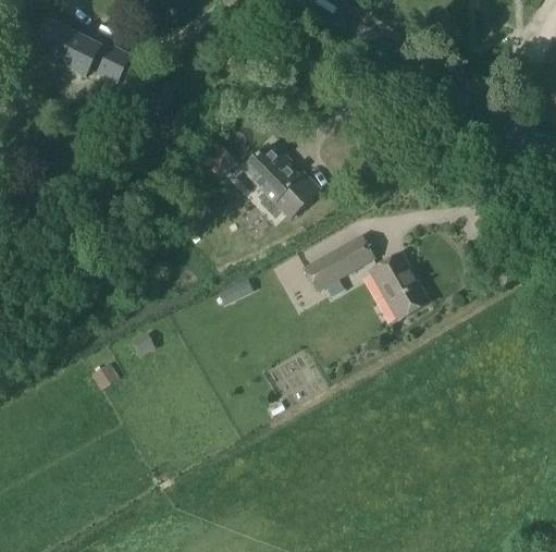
[(89,69),(116,82),(130,56),(88,36),(86,41),(47,22),(33,50),(85,76),(89,69)]
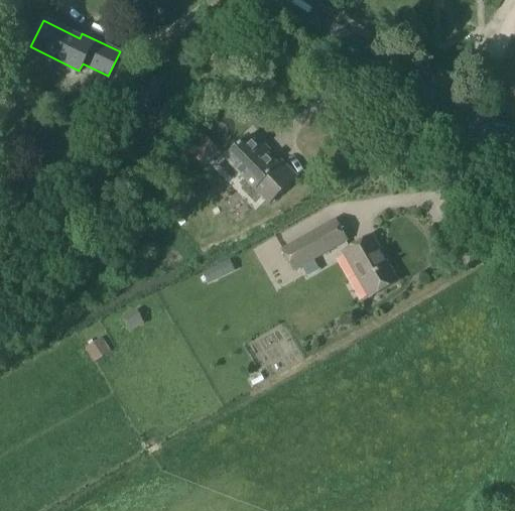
[(167,76),(152,68),(132,107),(147,115),(167,76)]
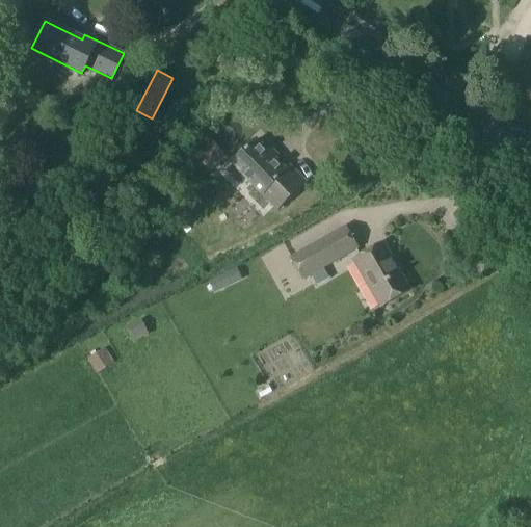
[(83,100),(98,107),(107,86),(93,80),(83,100)]
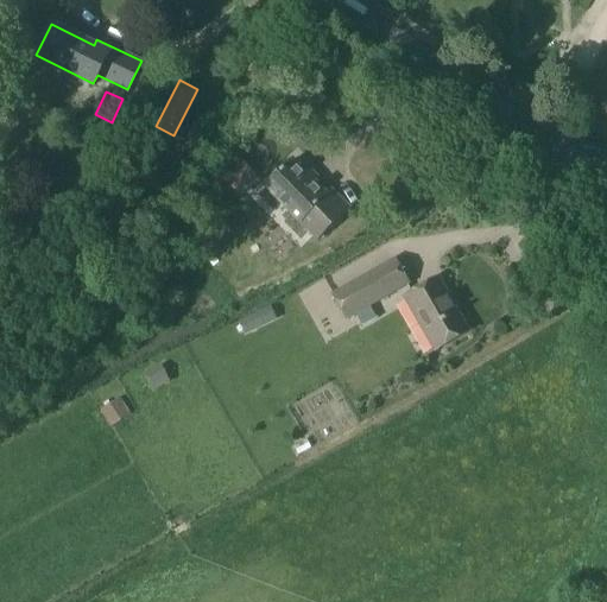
[(236,153),(217,171),(234,189),(253,171),(236,153)]
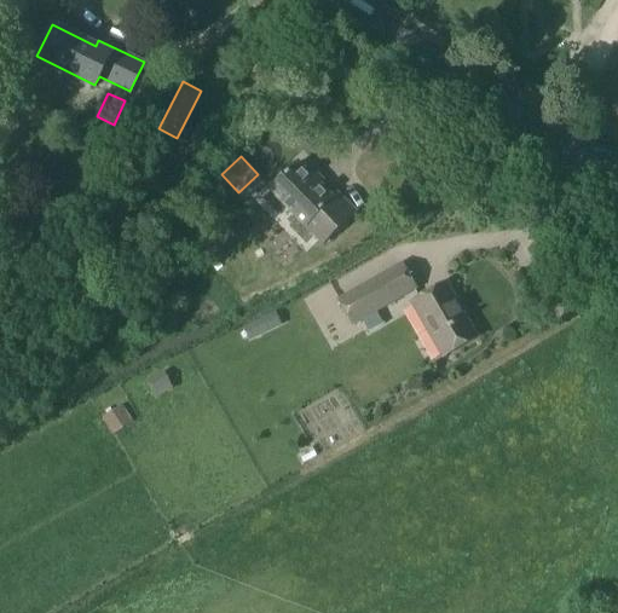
[(334,190),(329,195),(296,161),(269,188),(322,243),(356,210),(334,190)]
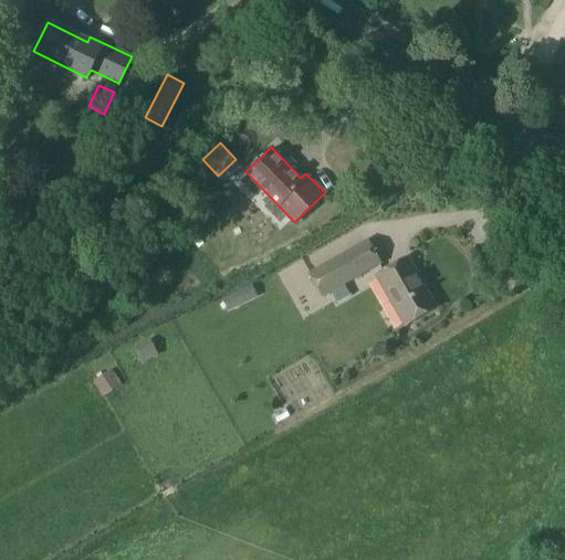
[(234,229),(246,251),(264,242),(253,220),(234,229)]
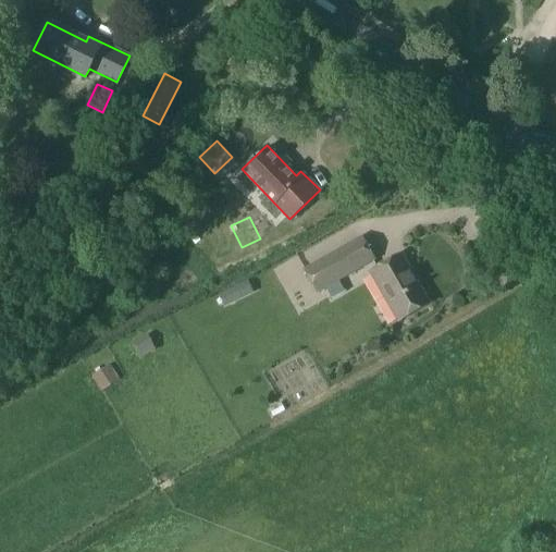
[(359,234),(299,268),(313,293),(372,259),(359,234)]
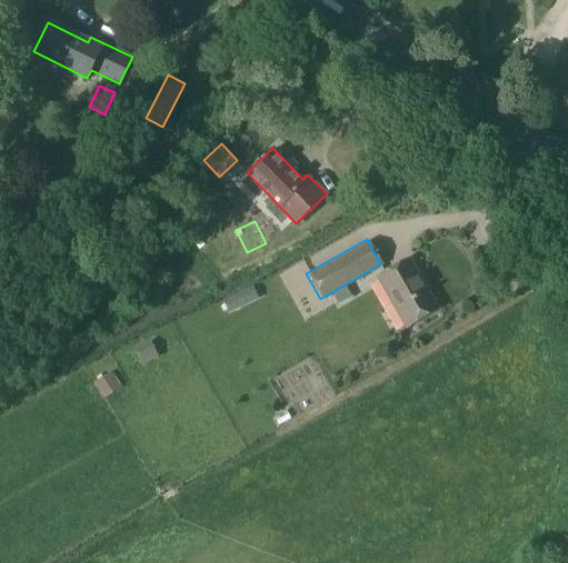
[(377,275),(406,327),(437,309),(408,258),(377,275)]
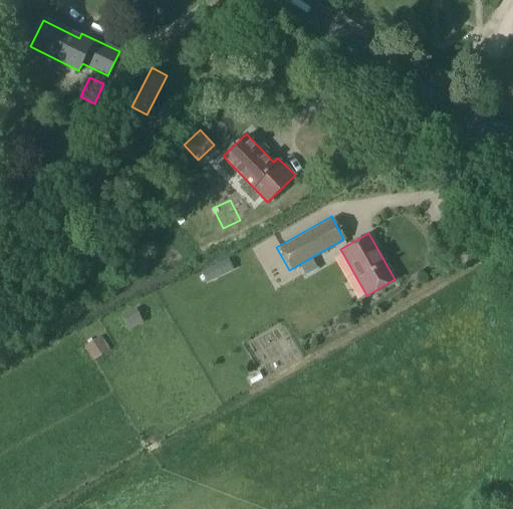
[(197,271),(200,278),(224,268),(221,261),(197,271)]
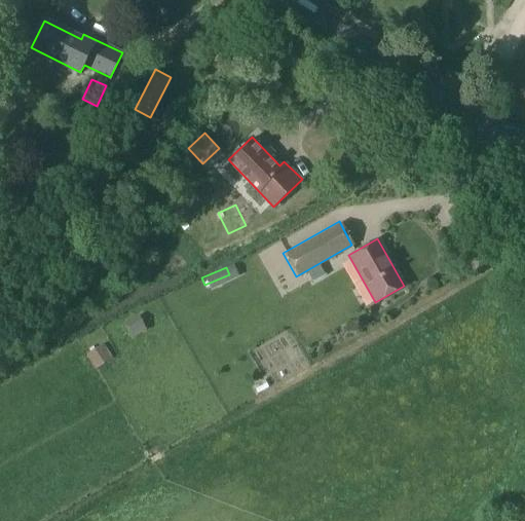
[(92,366),(111,355),(102,340),(84,351),(92,366)]
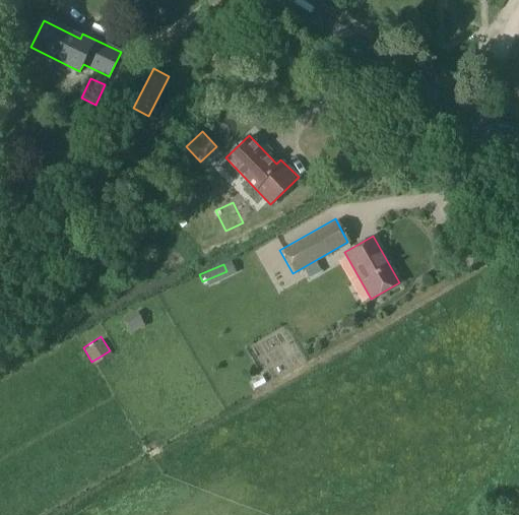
All buildings are outlined.
